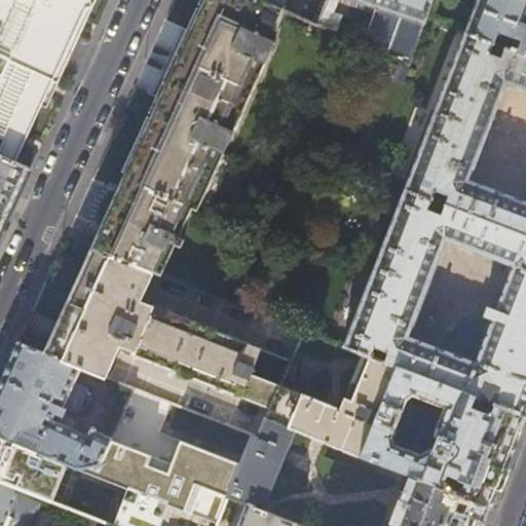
[(0,0),(0,155),(15,162),(35,119),(65,53),(82,15),(86,7),(90,7),(92,0),(0,0)]
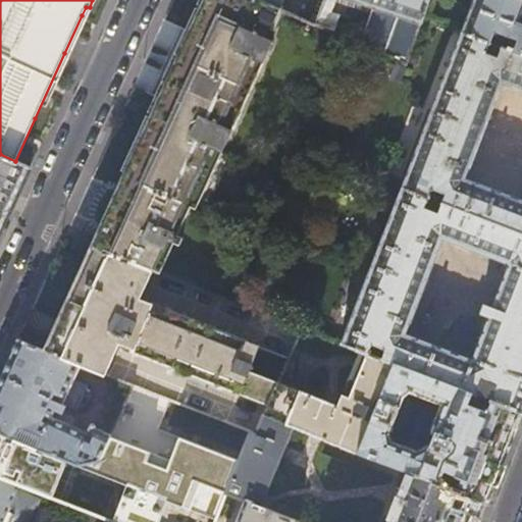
[(136,157),(118,196),(109,192),(104,197),(99,204),(96,212),(96,220),(104,224),(94,248),(153,270),(159,273),(172,244),(178,247),(181,240),(175,237),(190,206),(195,209),(271,41),(265,38),(278,8),(259,0),(206,0),(198,20),(136,157)]
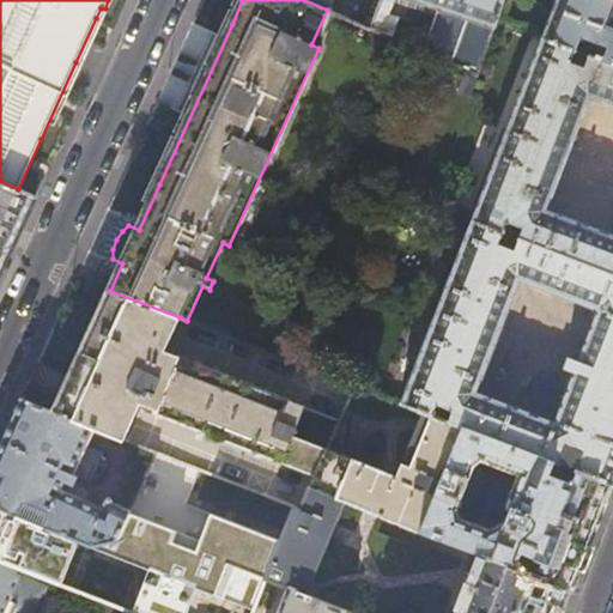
[(304,0),(327,10),(370,29),(380,0),(304,0)]
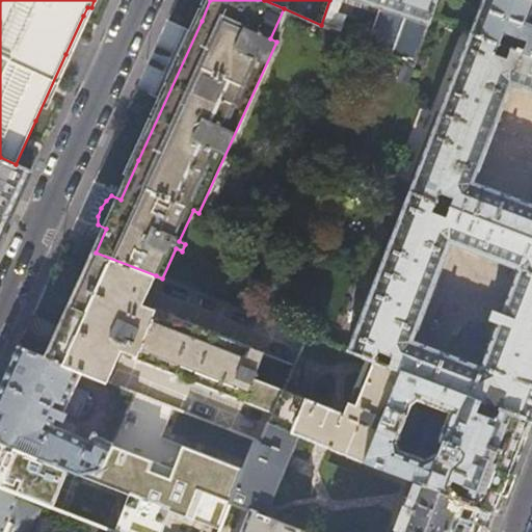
[(427,23),(357,0),(329,0),(321,25),(364,44),(414,65),(427,23)]
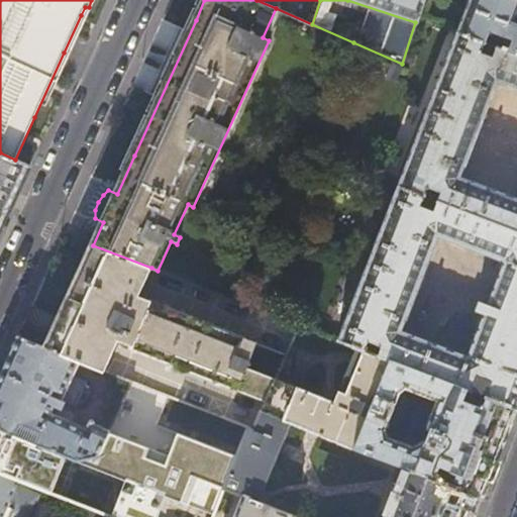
[(347,0),(415,22),(417,18),(422,0),(347,0)]
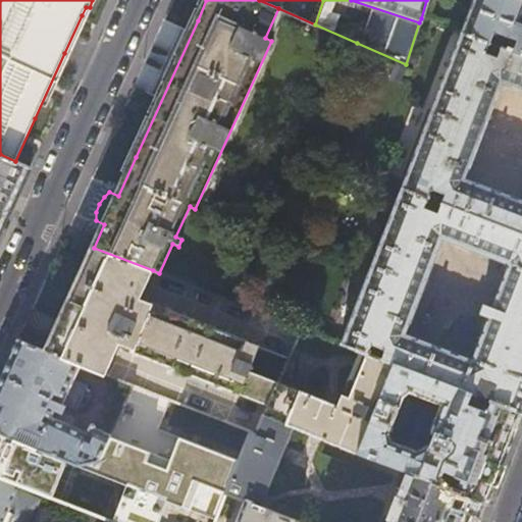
[(516,54),(521,56),(521,0),(472,0),(460,33),(490,44),(493,46),(499,34),(520,42),(516,54)]
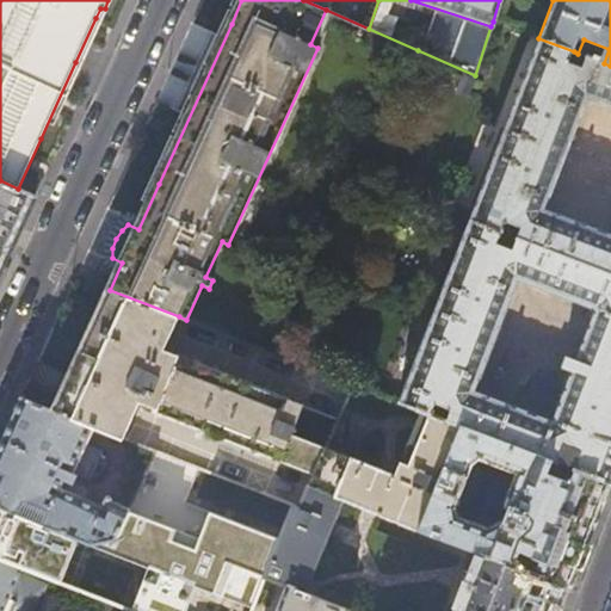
[(469,220),(504,233),(507,222),(523,228),(518,239),(610,273),(610,66),(604,63),(588,57),(584,69),(569,65),(574,51),(538,38),(469,220)]
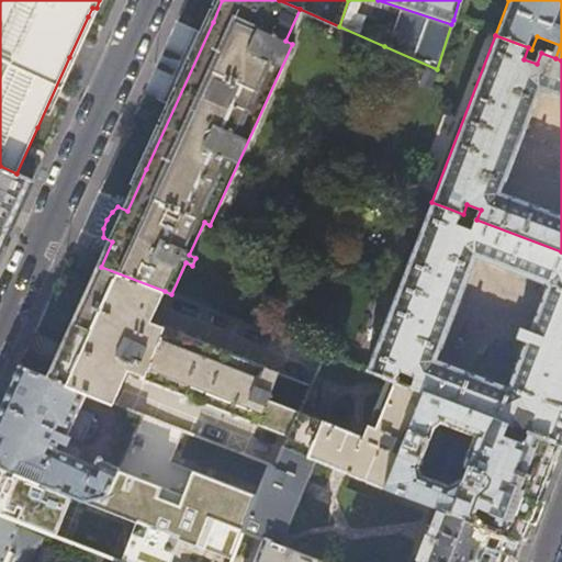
[(0,248),(6,236),(31,180),(17,173),(0,166),(0,248)]
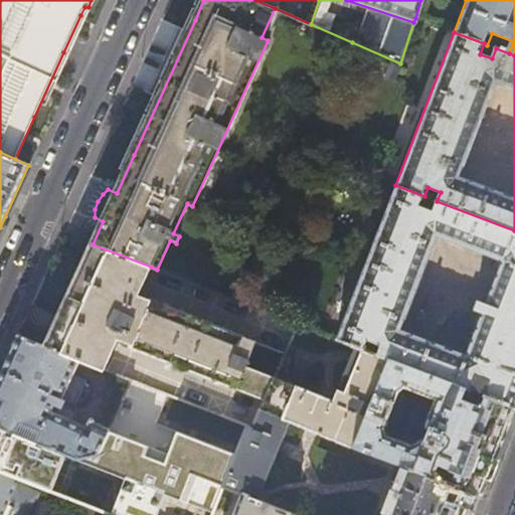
[(338,339),(356,345),(388,358),(466,388),(486,395),(514,406),(514,230),(437,201),(434,211),(420,206),(424,196),(395,185),(338,339)]
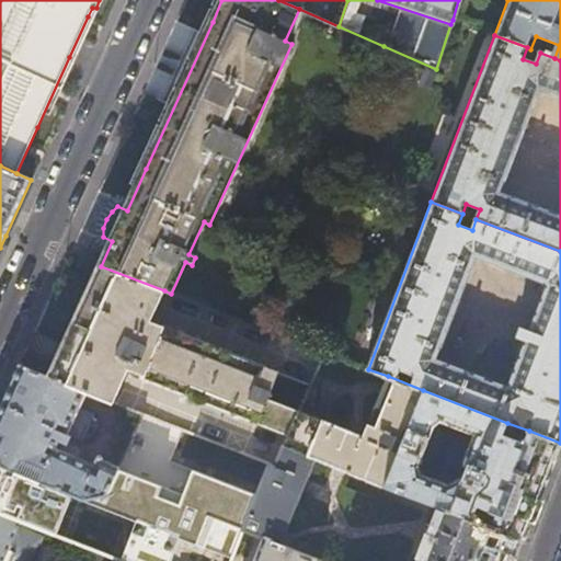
[(164,290),(101,266),(83,302),(48,377),(86,391),(113,402),(128,368),(142,375),(141,376),(288,433),(298,411),(310,385),(278,371),(278,370),(265,365),(264,366),(150,321),(164,290)]
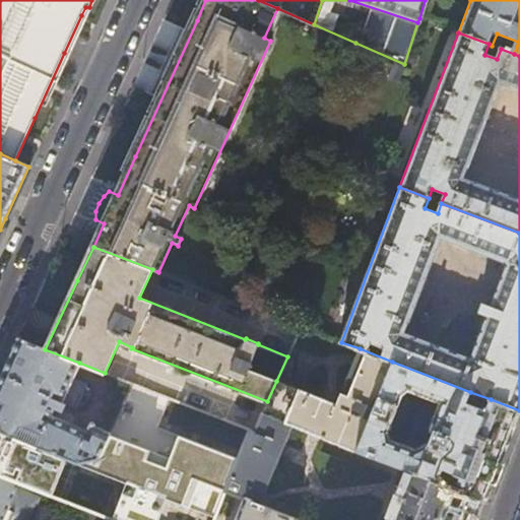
[(79,363),(45,349),(17,338),(0,375),(0,431),(58,456),(76,463),(96,459),(108,435),(88,426),(87,427),(82,425),(79,430),(70,425),(72,417),(54,408),(54,407),(61,411),(64,403),(62,402),(62,401),(74,407),(85,384),(72,378),(79,363)]
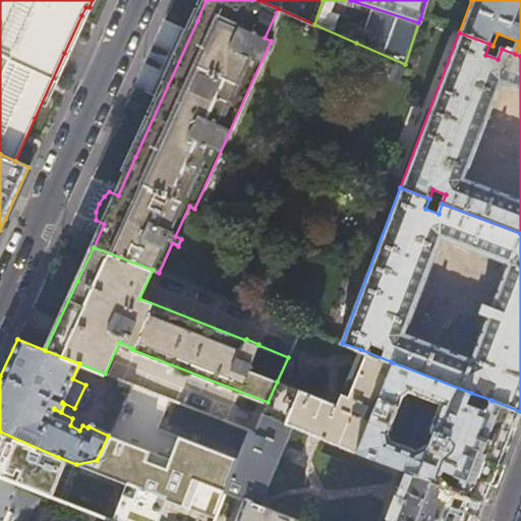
[(359,451),(393,362),(360,349),(338,406),(277,382),(268,402),(254,432),(249,430),(226,493),(245,500),(261,506),(293,425),(359,453),(359,451)]
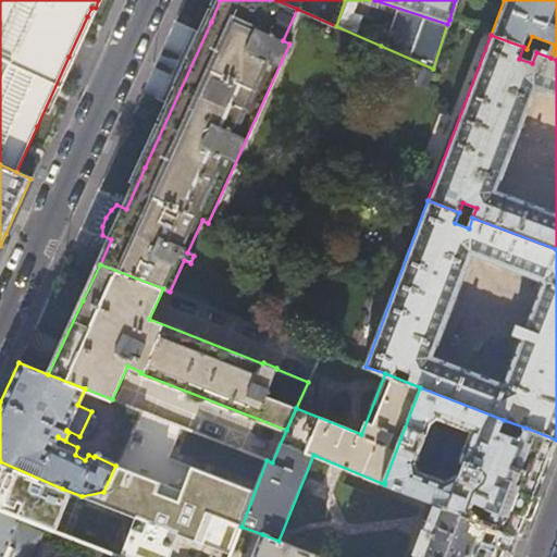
[(490,522),(510,531),(521,534),(537,491),(556,441),(556,440),(525,428),(521,436),(520,436),(519,438),(500,431),(504,420),(420,387),(384,482),(442,504),(474,517),(475,515),(474,514),(474,511),(472,510),(474,505),(494,511),(490,522)]
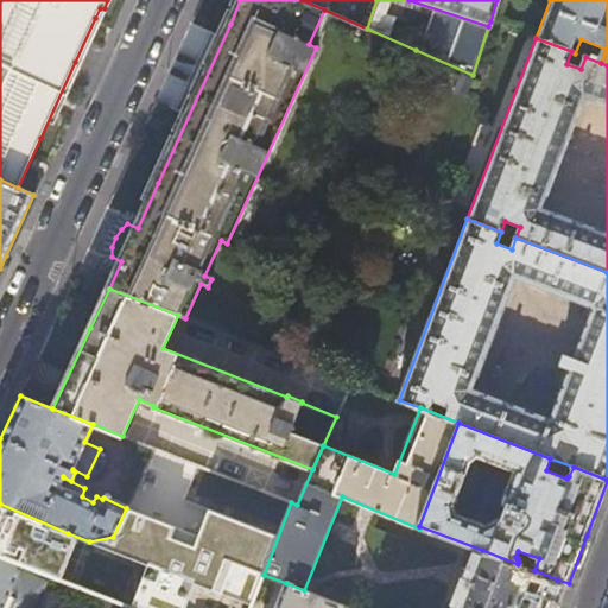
[(127,505),(145,513),(170,460),(152,451),(127,505)]
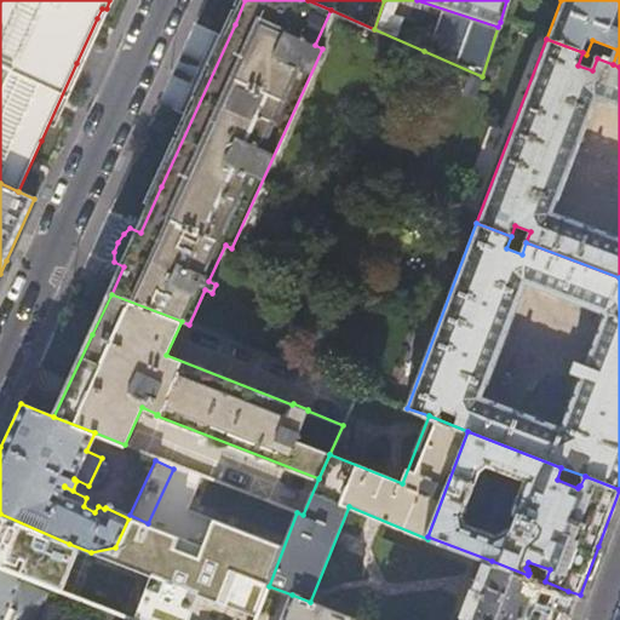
[(69,544),(0,514),(0,567),(21,575),(101,606),(120,613),(126,616),(137,619),(254,619),(269,586),(297,512),(267,500),(223,609),(212,606),(177,587),(148,575),(144,577),(142,581),(110,569),(101,572),(98,577),(62,562),(69,544)]
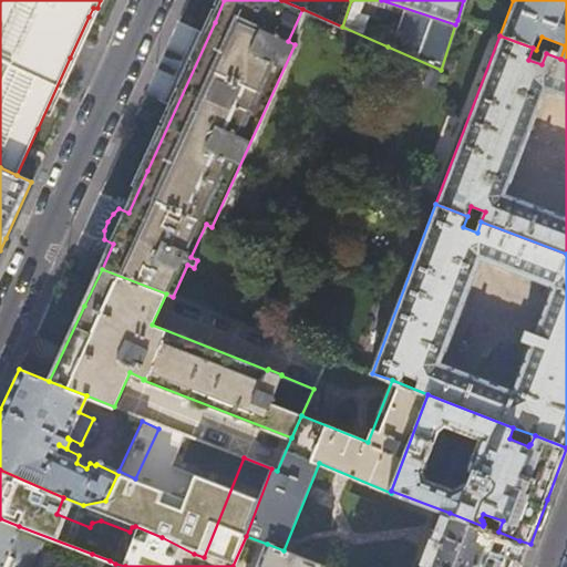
[(498,532),(483,526),(450,513),(439,542),(430,538),(421,564),(429,566),(509,566),(519,540),(498,532)]
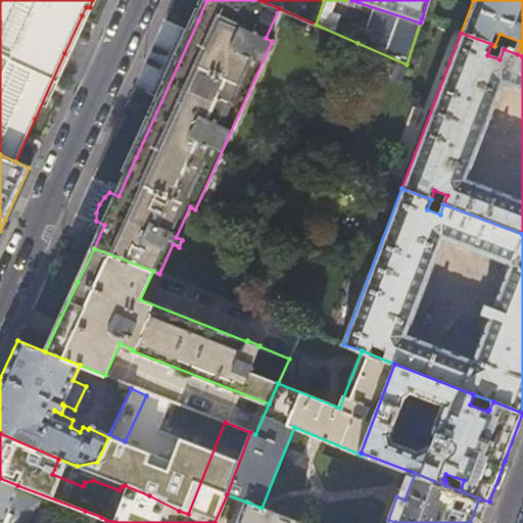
[(0,522),(17,485),(0,478),(0,522)]
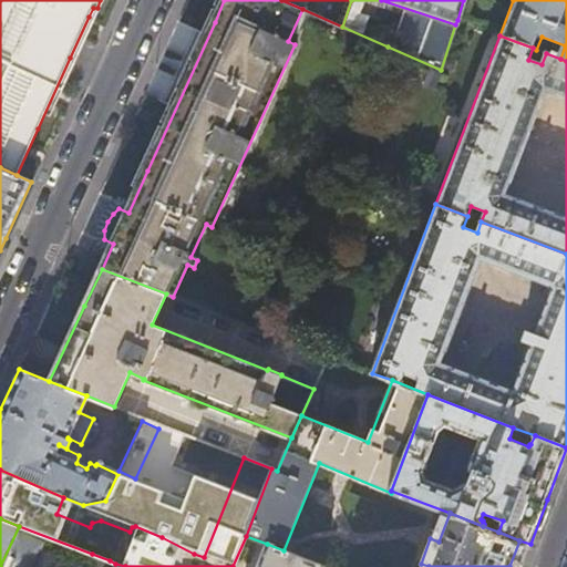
[(325,566),(284,550),(267,544),(257,566),(325,566)]
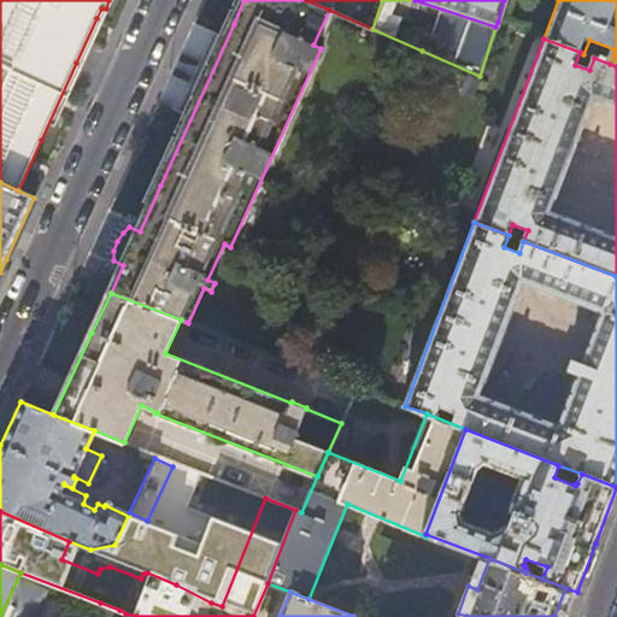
[(116,616),(119,610),(100,603),(94,616),(116,616)]
